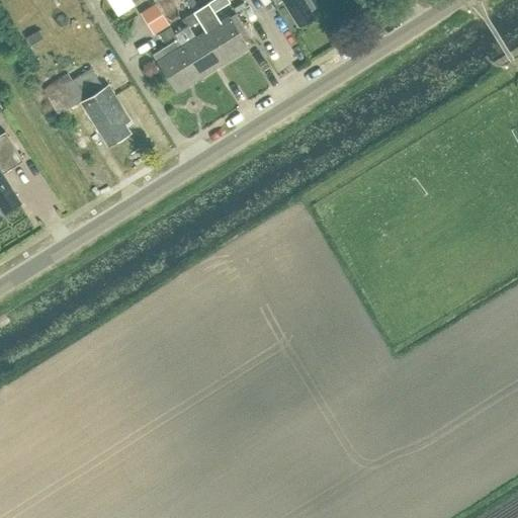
[(108,0),(118,14),(135,3),(132,0),(108,0)]
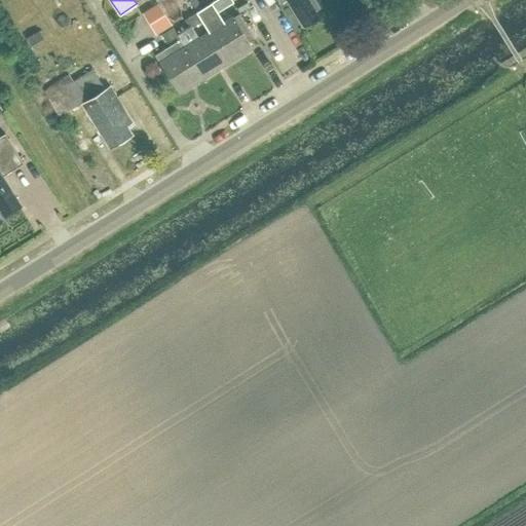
[(231,0),(216,0),(213,2),(218,11),(232,2),(231,0)]
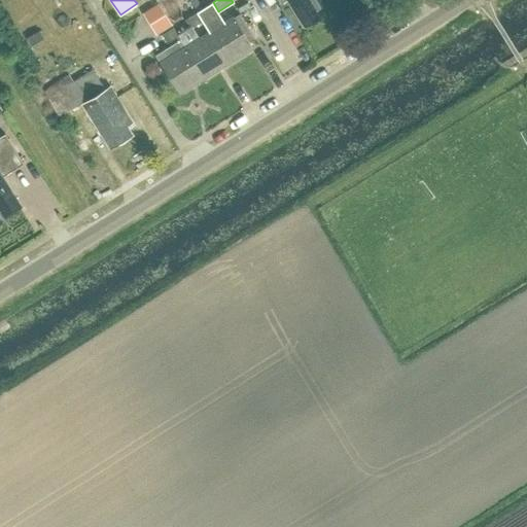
[(279,0),(281,3),(286,0),(288,0),(305,26),(326,11),(319,0),(279,0)]
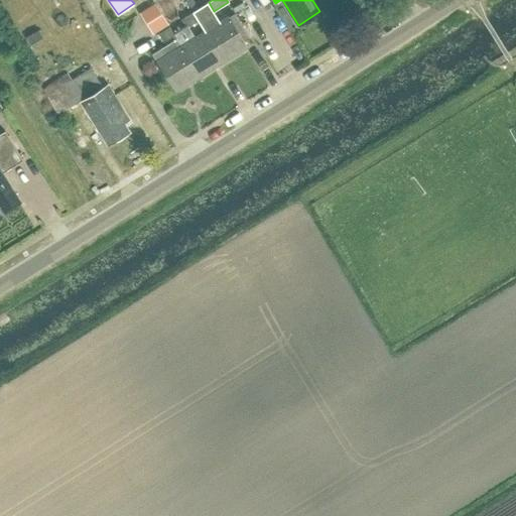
[(142,10),(154,33),(171,24),(159,1),(142,10)]
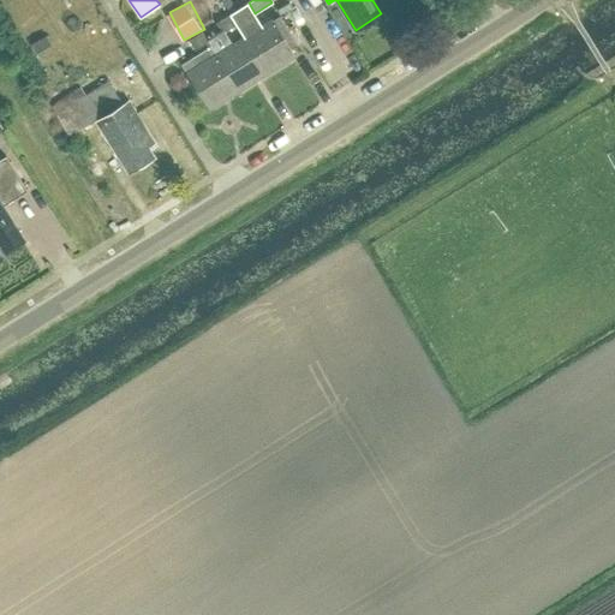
[(224,31),(237,24),(231,13),(218,22),(224,31)]
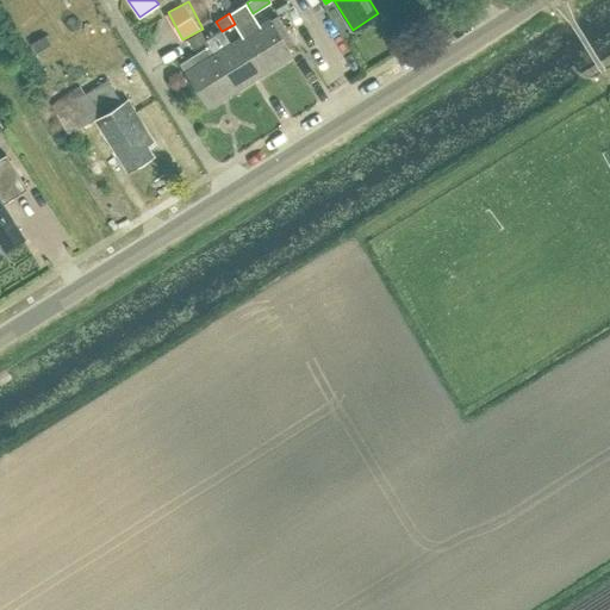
[(271,18),(242,36),(265,73),(293,55),(290,47),(294,44),(277,16),(272,19),(271,18)]
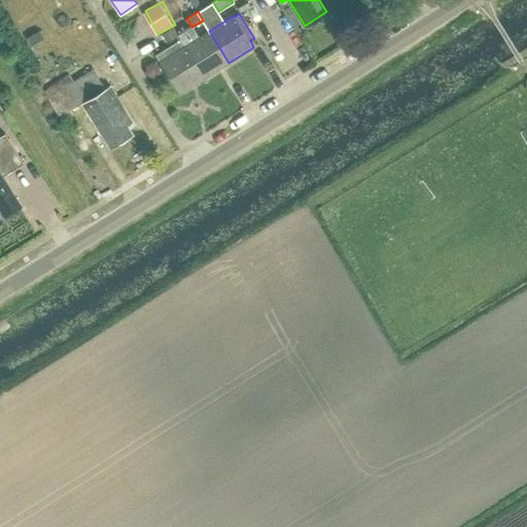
[(168,42),(178,35),(173,27),(163,34),(168,42)]
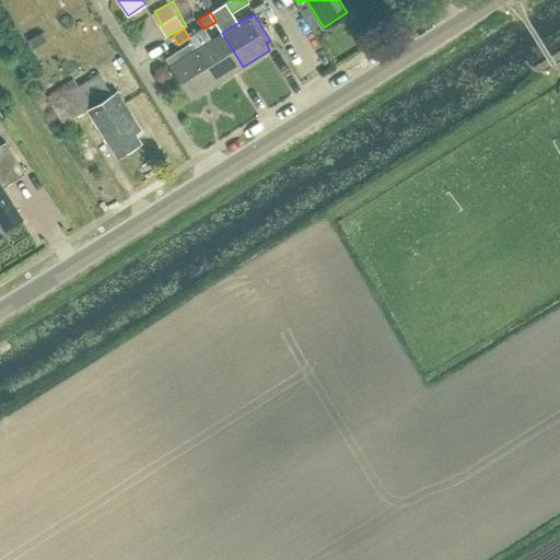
[(218,82),(243,67),(222,33),(196,48),(218,82)]
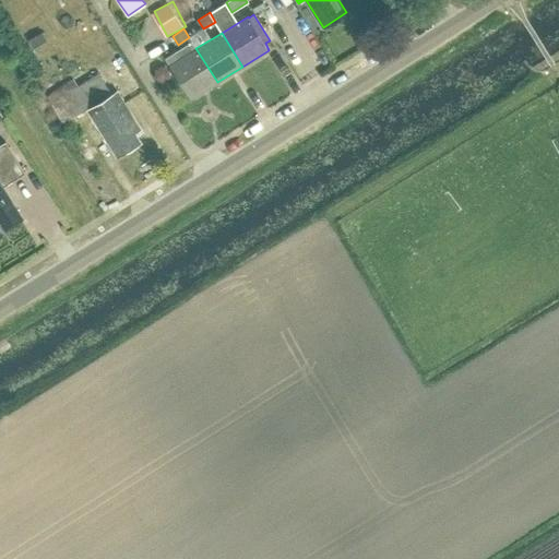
[(217,82),(195,48),(187,54),(181,45),(164,56),(190,99),(217,82)]
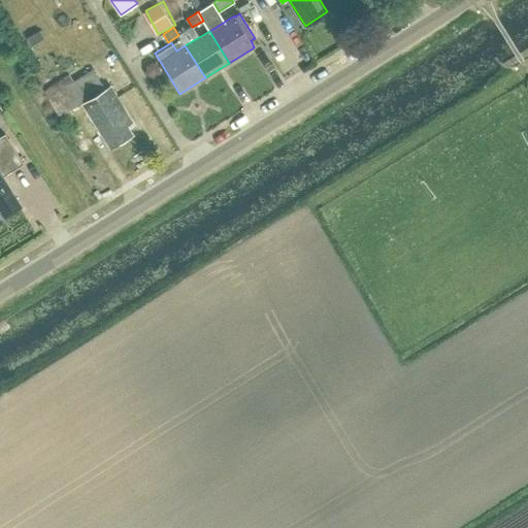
[(110,86),(106,89),(83,104),(110,149),(133,134),(128,125),(133,122),(110,86)]
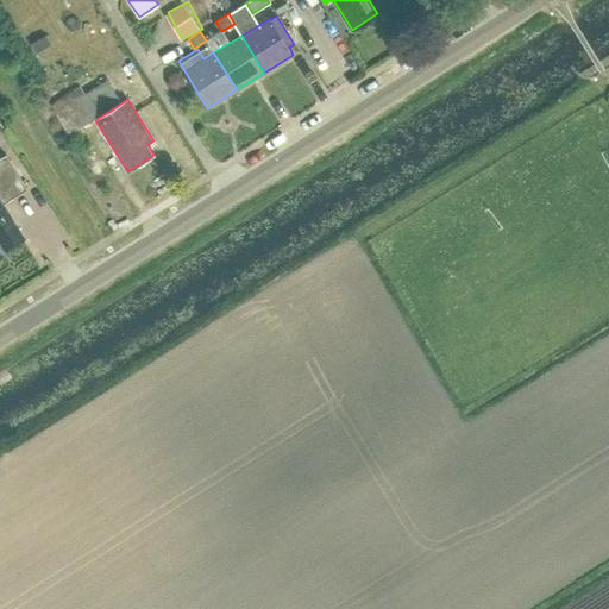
[(0,251),(22,238),(0,205),(27,188),(6,154),(0,157),(0,251)]
